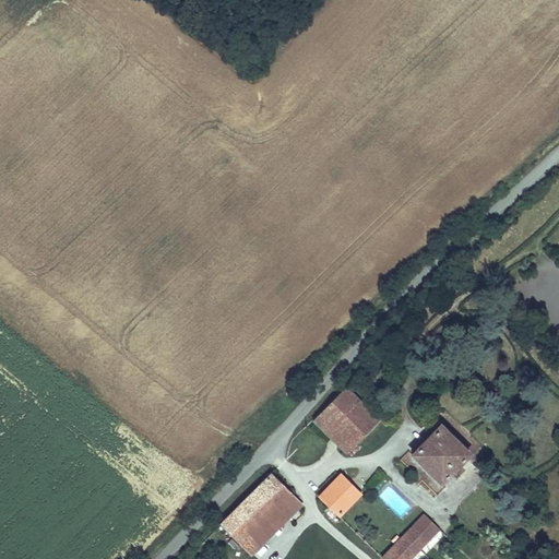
[(313,423),(348,456),(381,424),(346,389),(313,423)]
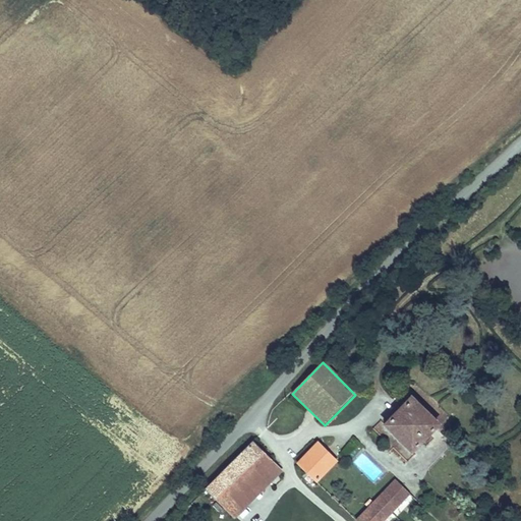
[(383,424),(409,452),(436,426),(409,399),(383,424)]
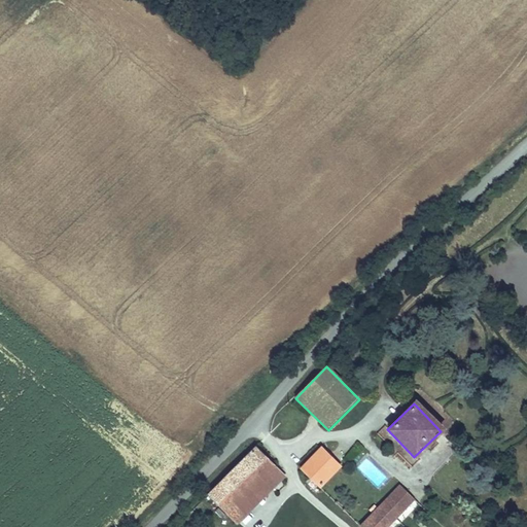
[(300,468),(317,487),(339,466),(321,448),(300,468)]
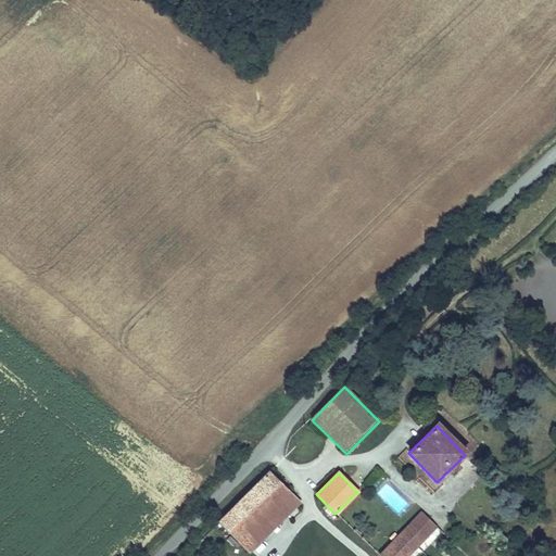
[(226,517),(220,523),(251,553),(258,544),(248,534),(289,492),(269,474),(226,517)]
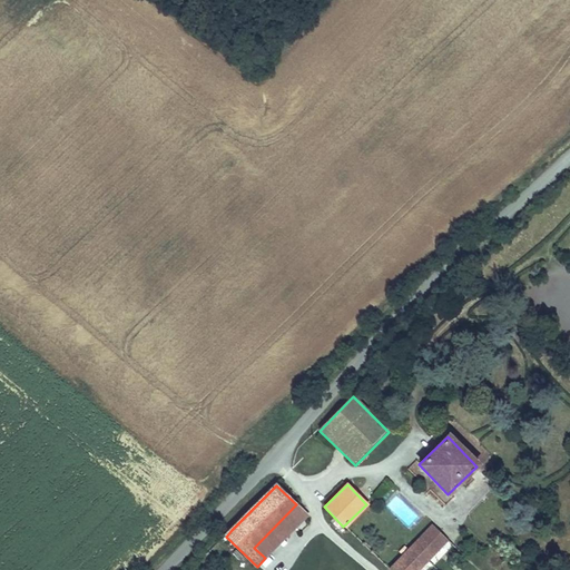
[(265,558),(307,516),(296,504),(254,548),(265,558)]
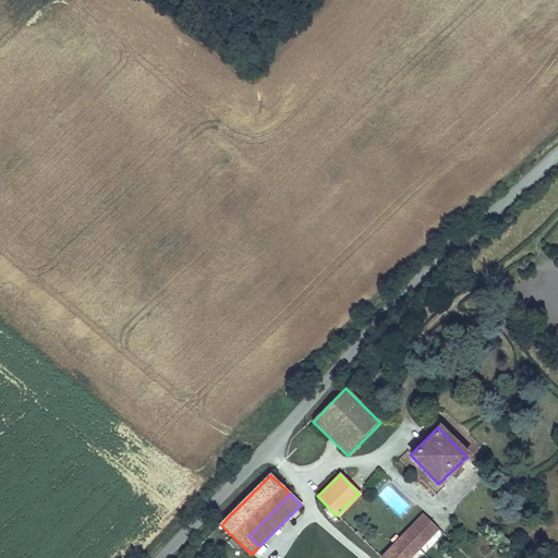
[(380,557),(419,557),(443,534),(423,516),(380,557)]
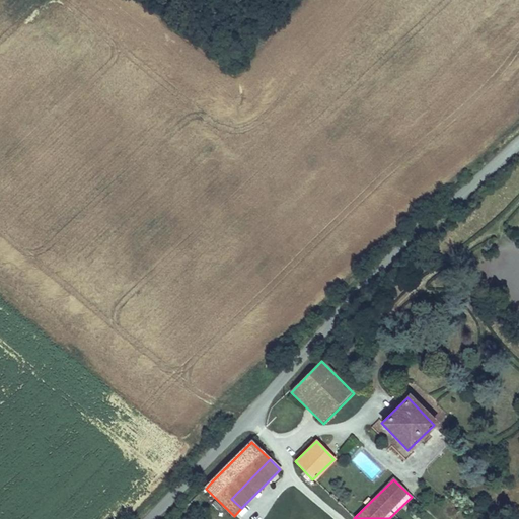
All buildings are outlined.
